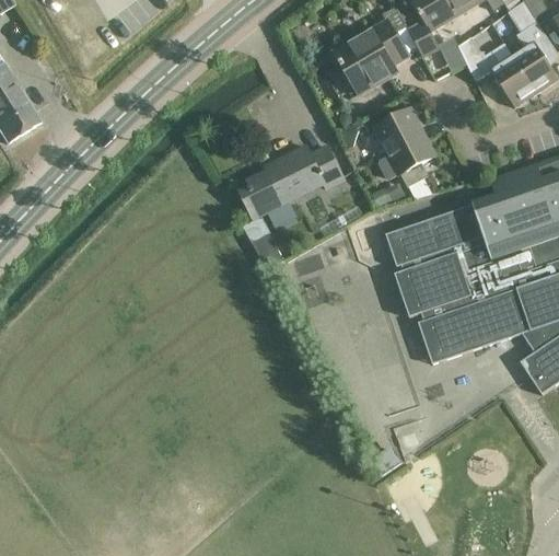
[(0,0),(0,11),(13,4),(11,0),(0,0)]
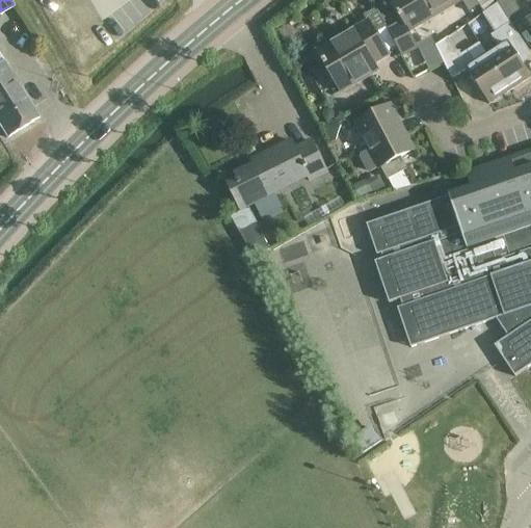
[(418,44),(408,27),(455,0),(392,0),(402,17),(387,26),(402,53),(418,44)]
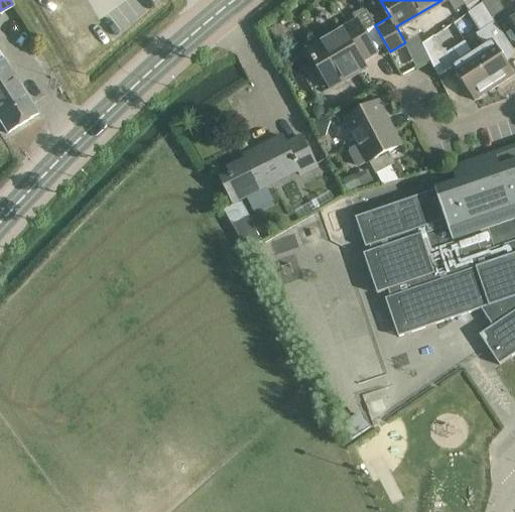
[(482,0),(492,15),(504,7),(500,0),(482,0)]
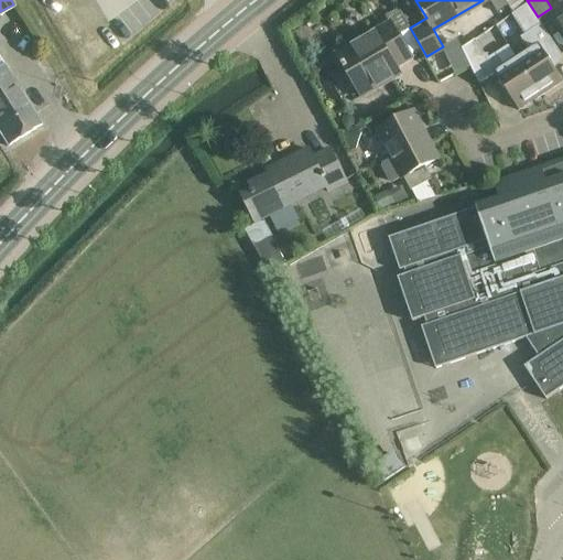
[(389,20),(336,51),(360,93),(399,71),(394,63),(409,54),(389,20)]
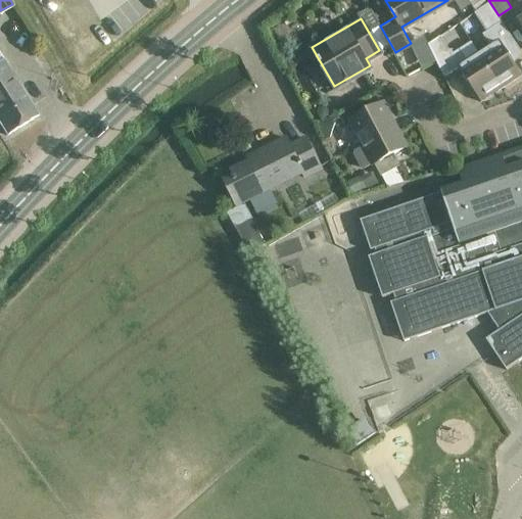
[(501,85),(521,72),(507,50),(517,44),(501,18),(481,31),(488,42),(477,50),(501,85)]
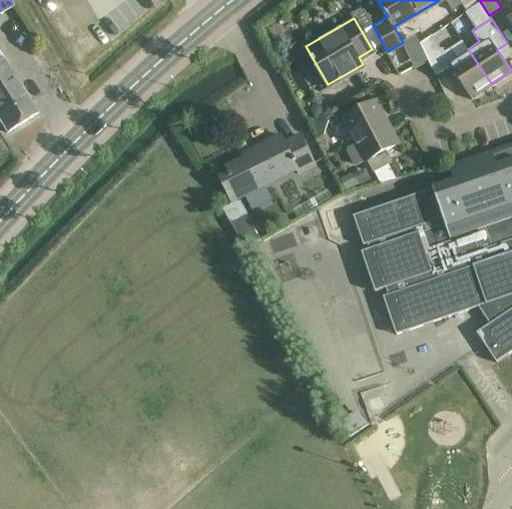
[(491,83),(468,49),(457,56),(450,45),(442,50),(431,33),(419,41),(434,71),(448,62),(470,96),(491,83)]
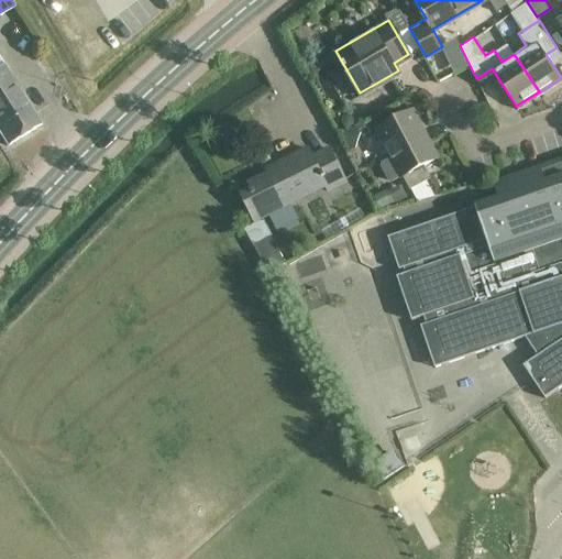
[(41,122),(2,62),(0,57),(0,133),(7,143),(41,122)]
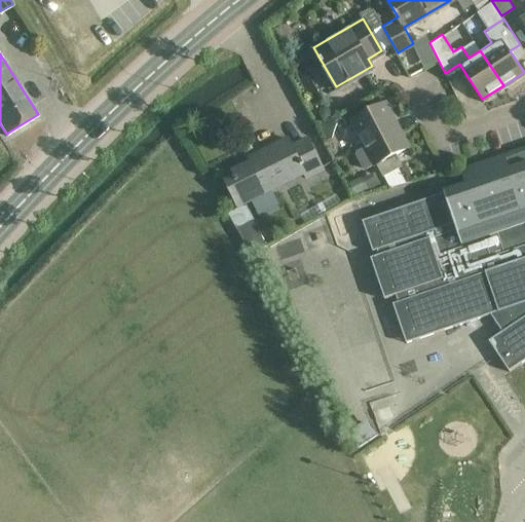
[(382,174),(401,164),(402,163),(396,151),(408,144),(385,101),(364,111),(361,105),(347,111),(351,118),(365,144),(357,148),(355,152),(362,165),(366,166),(374,161),(376,161),(382,174)]
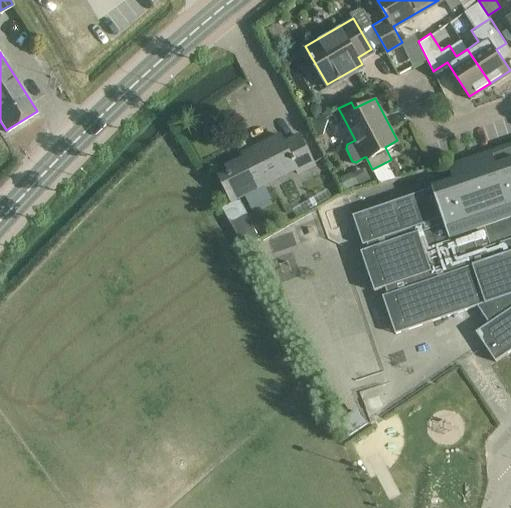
[(299,130),(283,138),(279,132),(250,146),(252,150),(225,164),(229,173),(220,178),(230,198),(296,165),(299,171),(315,163),(299,130)]
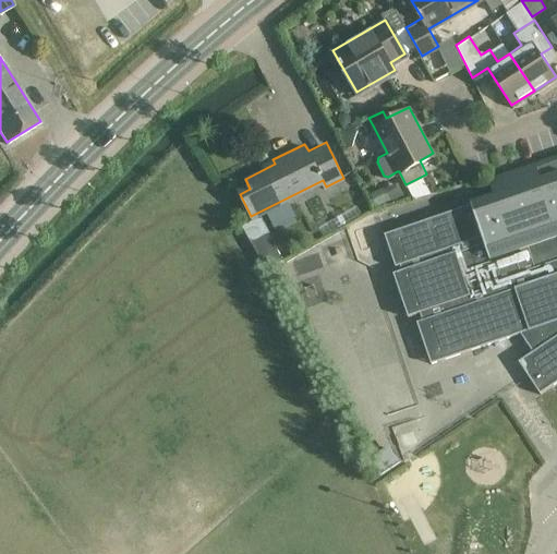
[(556,154),(486,178),(492,194),(470,202),(470,203),(384,232),(395,264),(399,263),(401,268),(392,272),(407,315),(420,311),(422,318),(415,321),(430,362),(520,332),(532,350),(518,360),(539,392),(556,380),(556,154)]
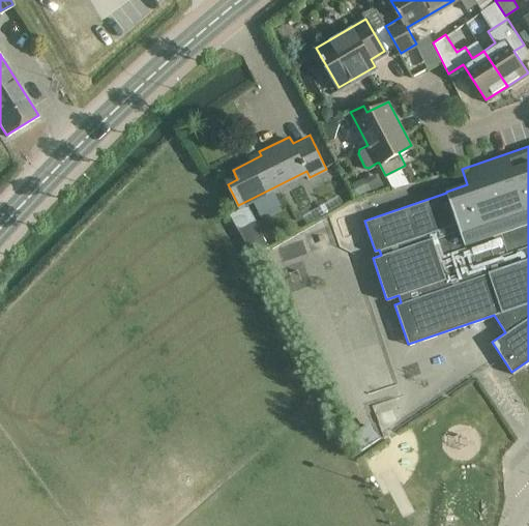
[(411,179),(404,166),(385,175),(390,185),(393,184),(411,179)]
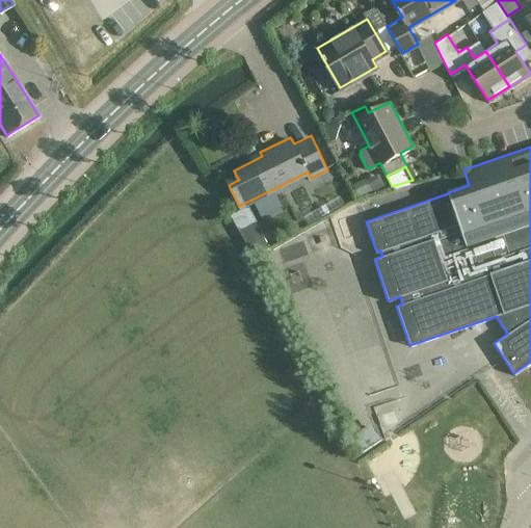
[(255,220),(238,230),(254,255),(269,246),(255,220)]
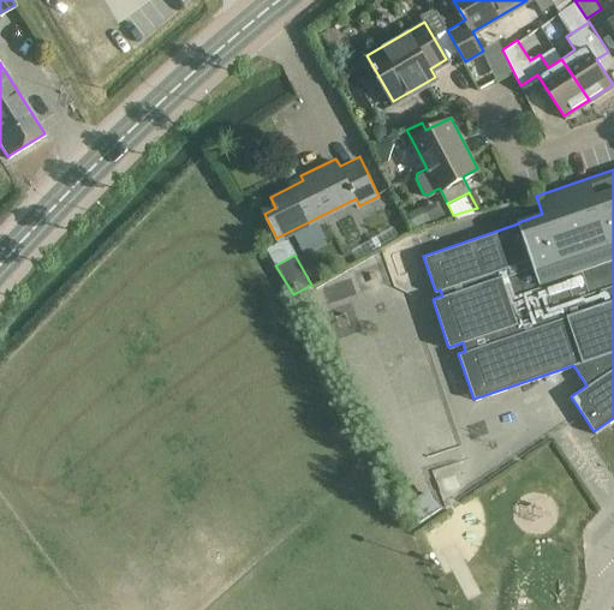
[(441,504),(433,492),(410,508),(418,521),(441,504)]
